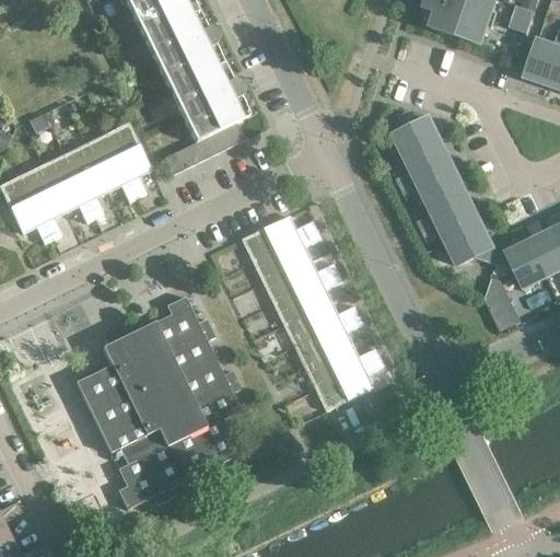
[(125,0),(143,37),(190,14),(184,0),(125,0)]
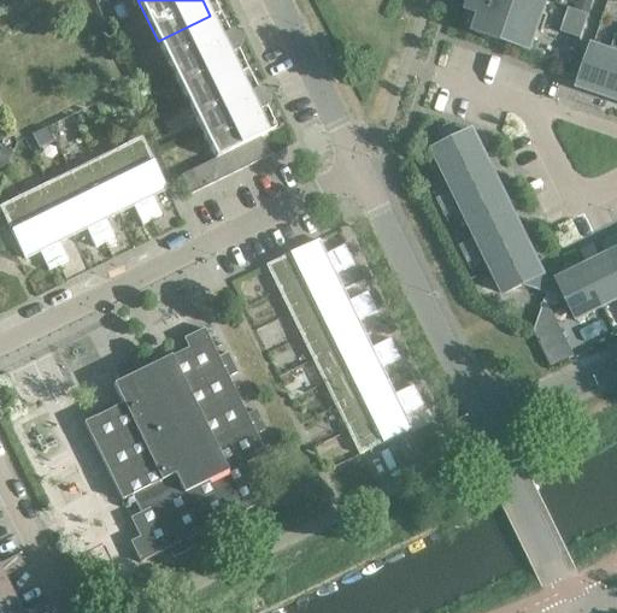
[(468,0),(468,3),(471,9),(470,11),(480,13),(475,30),(482,33),(482,35),(489,37),(489,35),(529,48),(545,0),(468,0)]
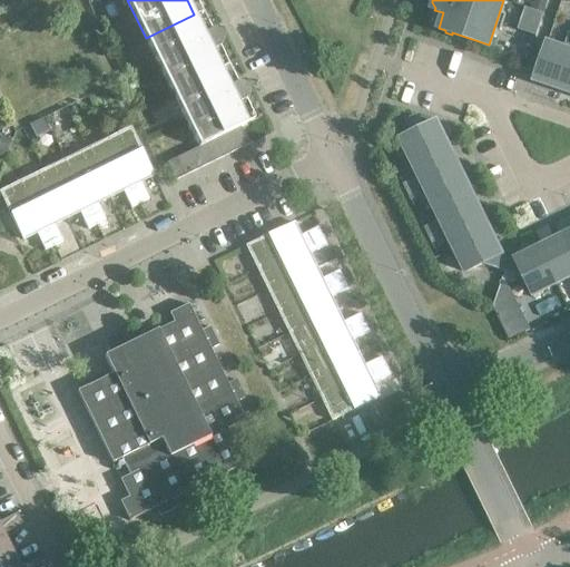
[(532,0),(530,7),(543,10),(547,0),(532,0)]
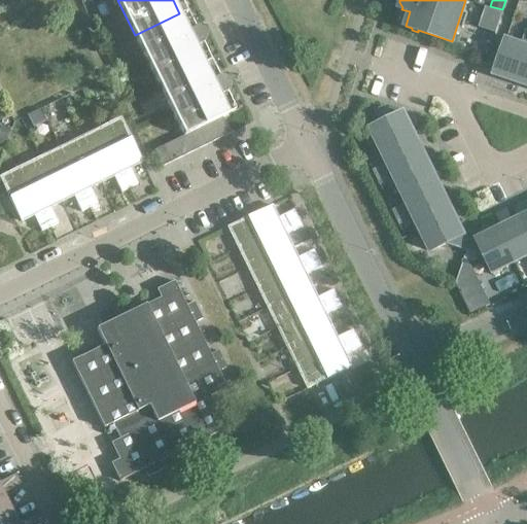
[(485,5),(478,25),(495,31),(501,11),(485,5)]
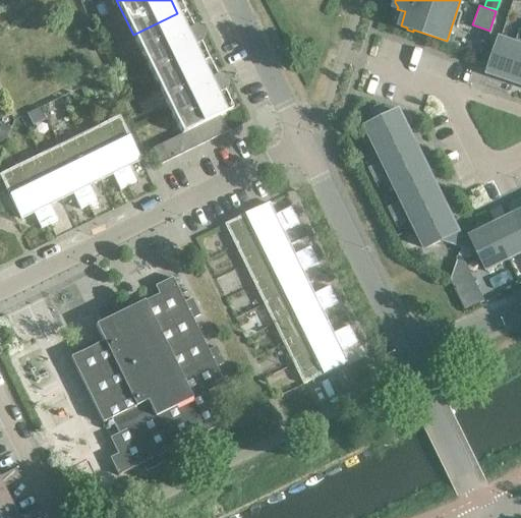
[(185,31),(177,13),(133,35),(157,83),(200,62),(192,45),(200,42),(199,41),(200,40),(201,39),(201,37),(201,36),(201,35),(201,34),(201,32),(200,32),(199,30),(198,29),(195,27),(194,27),(193,27),(192,26),(185,31)]
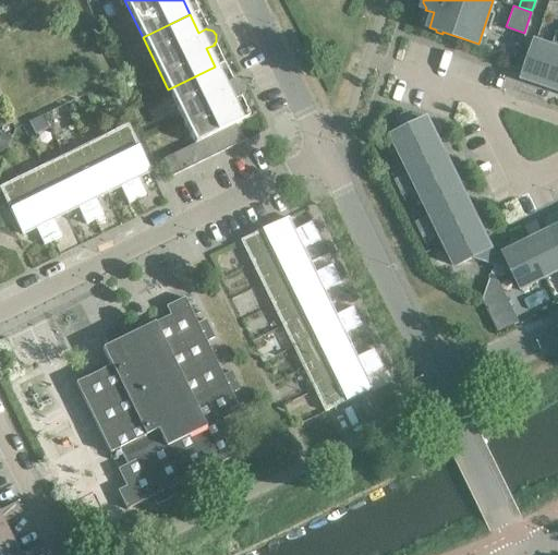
[(523,77),(546,85),(557,49),(557,29),(556,28),(550,45),(535,40),(523,77)]
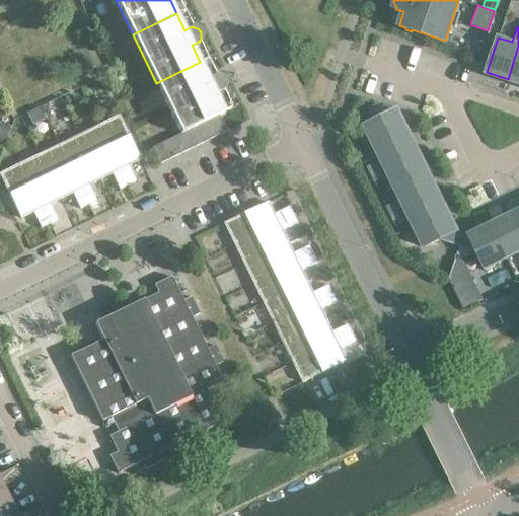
[(518,46),(508,79),(518,82),(518,46)]
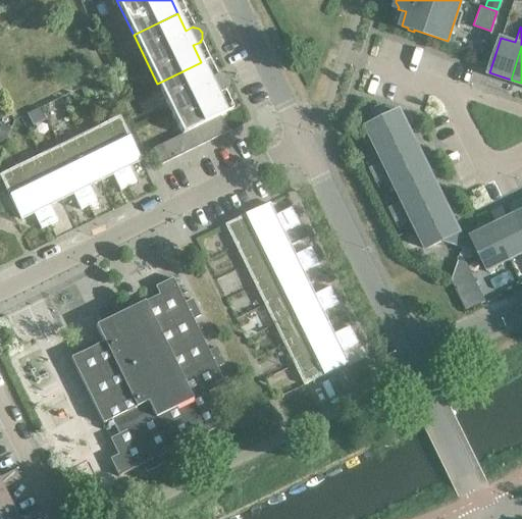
[(210,79),(201,62),(157,84),(181,133),(219,114),(223,112),(225,111),(217,94),(224,90),(224,89),(225,87),(225,86),(226,85),(226,83),(226,82),(225,82),(225,81),(224,79),(223,78),(222,76),(221,76),(220,75),(219,75),(217,75),(217,74),(210,79)]
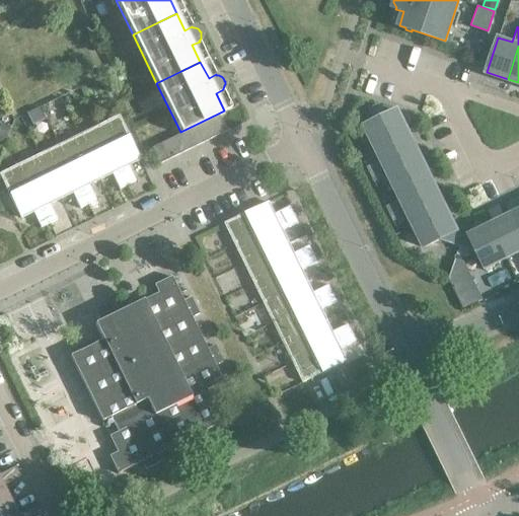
[(364,125),(374,146),(406,130),(396,109),(385,115),(379,103),(370,107),(376,120),(364,125)]
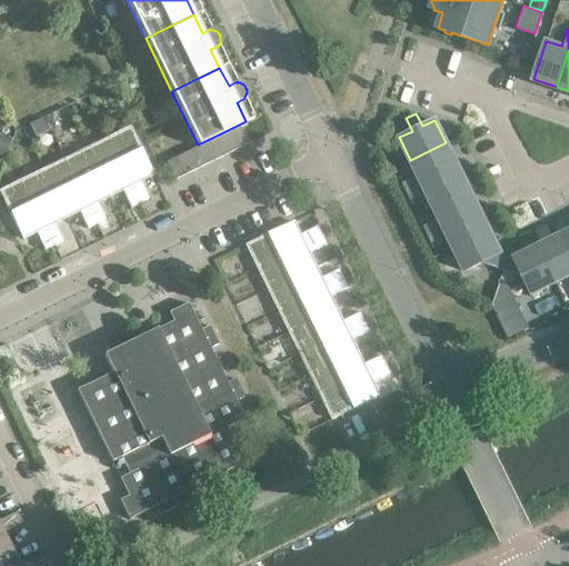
[(43,116),(30,122),(36,135),(49,128),(43,116)]
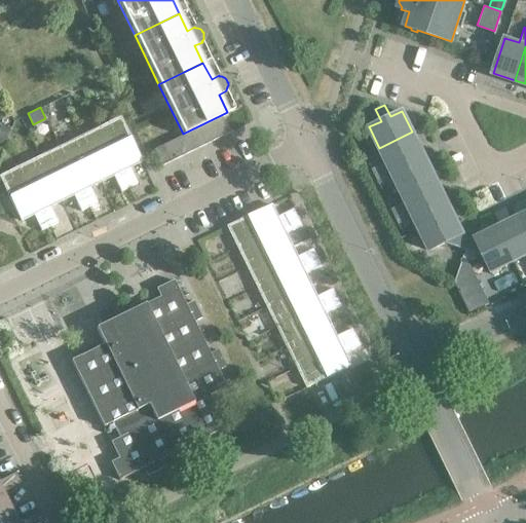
[(120,115),(99,124),(128,185),(137,181),(128,164),(142,158),(120,115)]
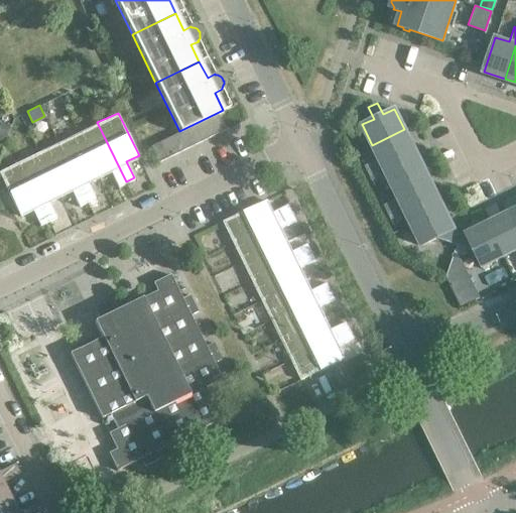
[(225,128),(217,113),(179,131),(150,144),(158,160),(225,128)]
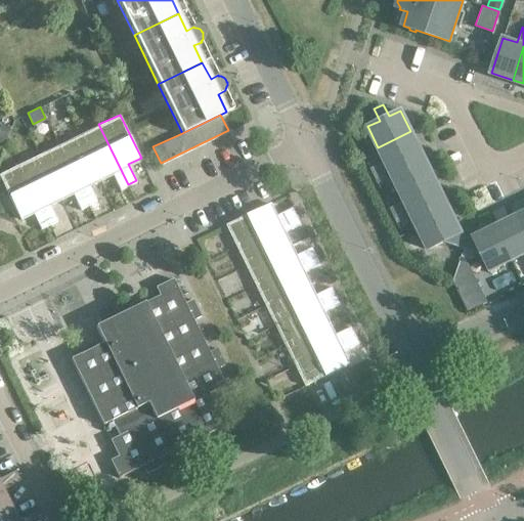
[(1,121),(0,123),(0,134),(6,136),(10,124),(1,121)]
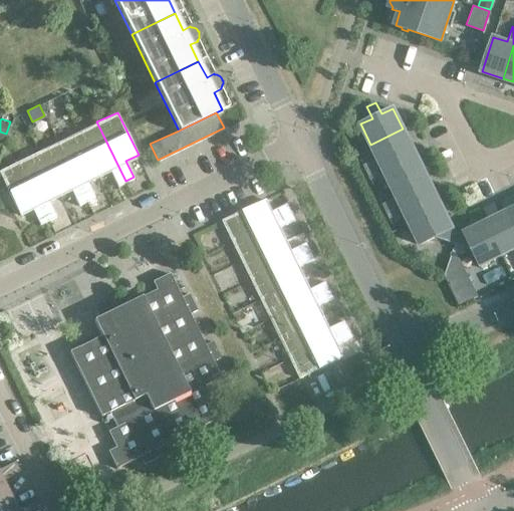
[(125,181),(96,121),(77,132),(98,175),(110,169),(117,185),(125,181)]
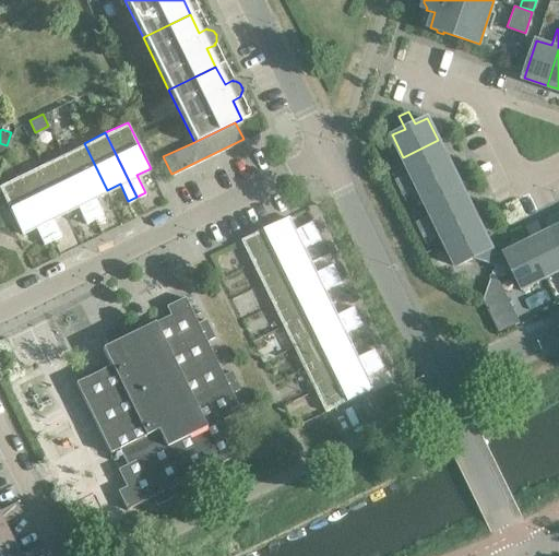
[(449,161),(438,140),(403,157),(409,170),(394,178),(399,186),(449,161)]
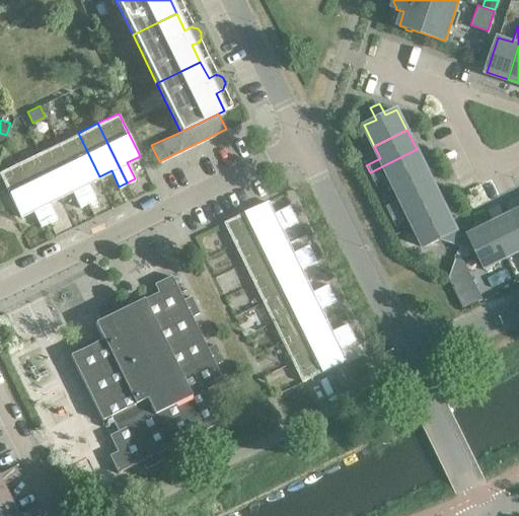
[(99,176),(78,133),(59,142),(87,202),(95,198),(87,181),(99,176)]
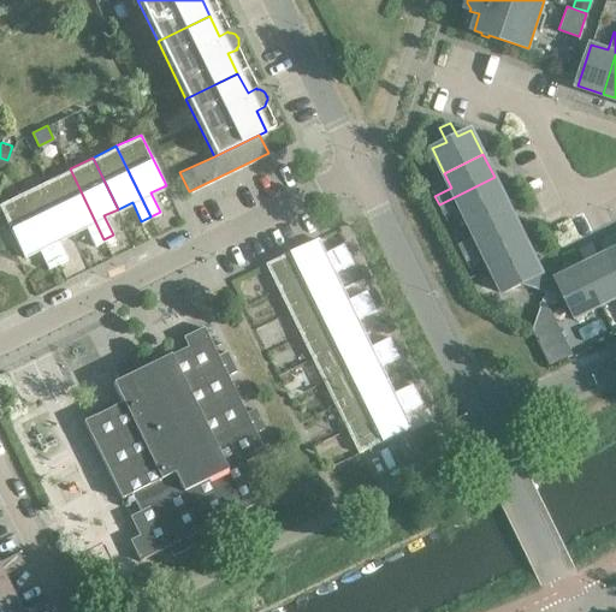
[(104,239),(70,168),(46,180),(71,232),(86,225),(95,244),(104,239)]
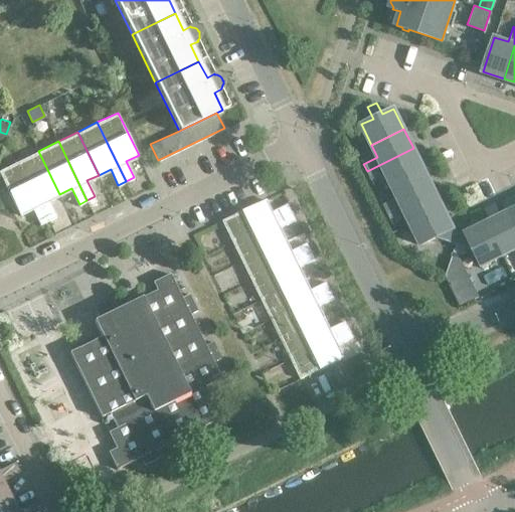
[(422,168),(413,148),(367,171),(370,178),(384,171),(390,184),(422,168)]
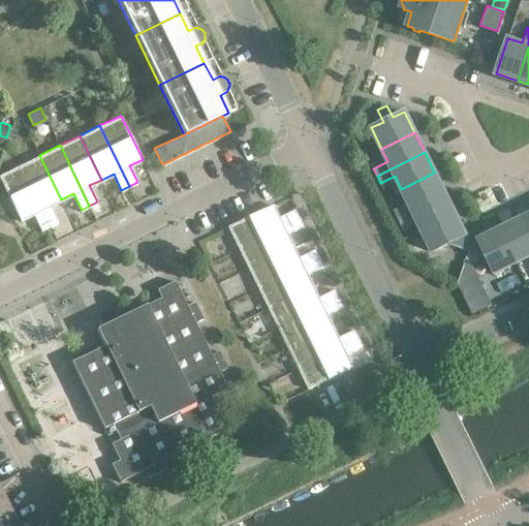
[(61,199),(39,155),(20,164),(50,225),(58,221),(50,205),(61,199)]
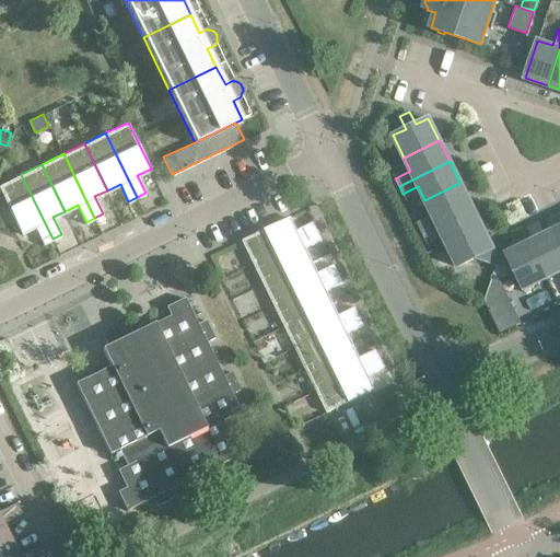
[(53,239),(21,174),(0,184),(0,188),(22,232),(35,225),(44,243),(53,239)]
